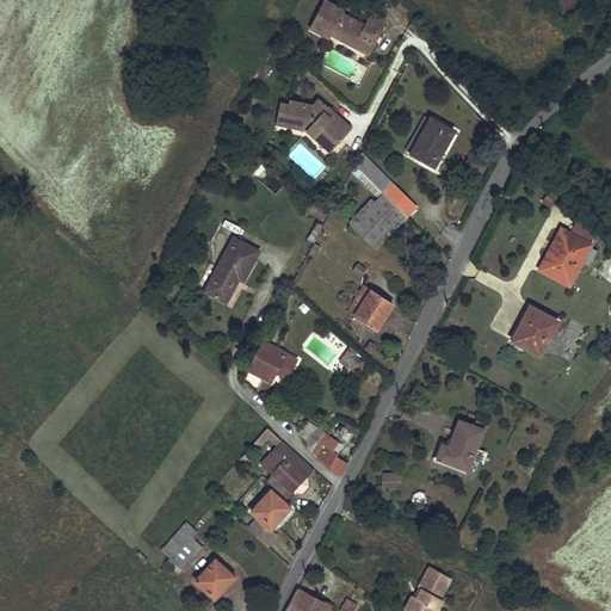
[(353,47),(370,54),(387,22),(371,13),(364,25),(343,13),(344,11),(325,0),(310,28),(328,38),(331,35),(333,30),(356,42),(353,47)]
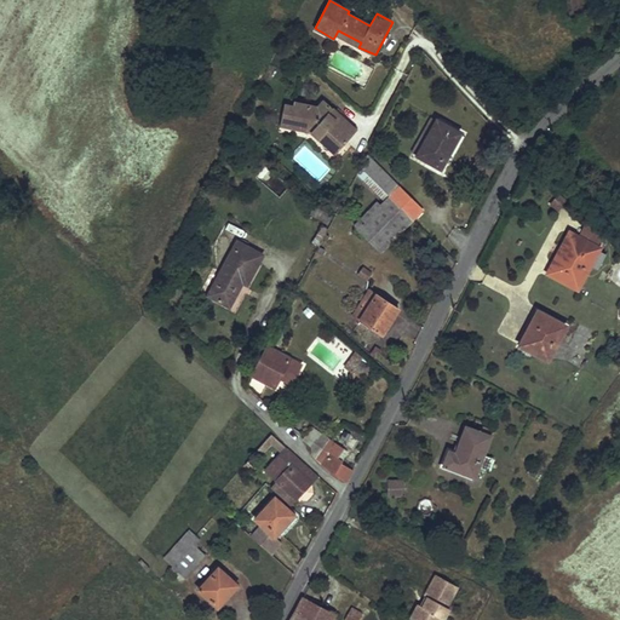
[(336,35),(359,47),(361,42),(338,30),(336,35)]
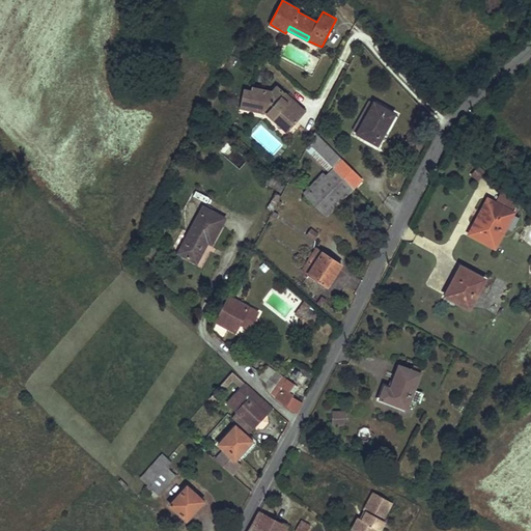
[(243,89),(239,110),(267,114),(272,119),(275,116),(289,130),(302,115),(283,99),(287,95),(276,84),(271,89),(251,86),(251,90),(243,89)]
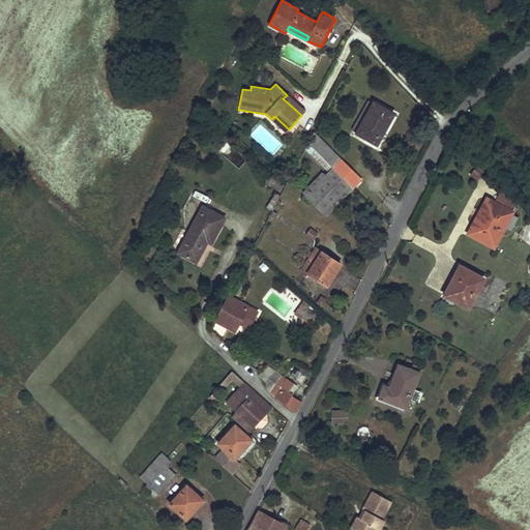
[(283,98),(301,115),(304,112),(287,95),(283,98)]
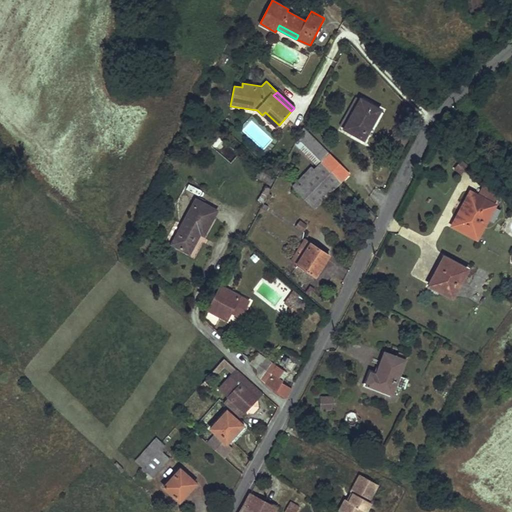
[(345,128),(361,137),(367,127),(370,128),(379,110),(361,99),(345,128)]
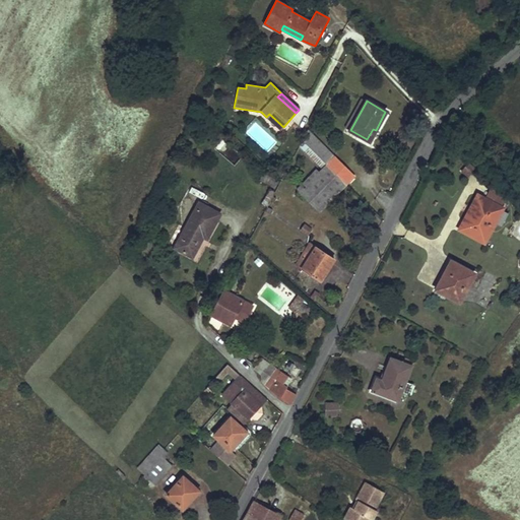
[(269,114),(266,117),(280,130),(283,127),(269,114)]
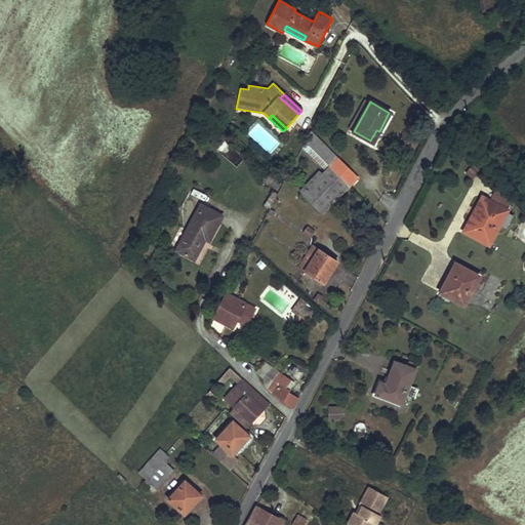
[(320,164),(324,161),(305,140),(301,148),(320,164)]
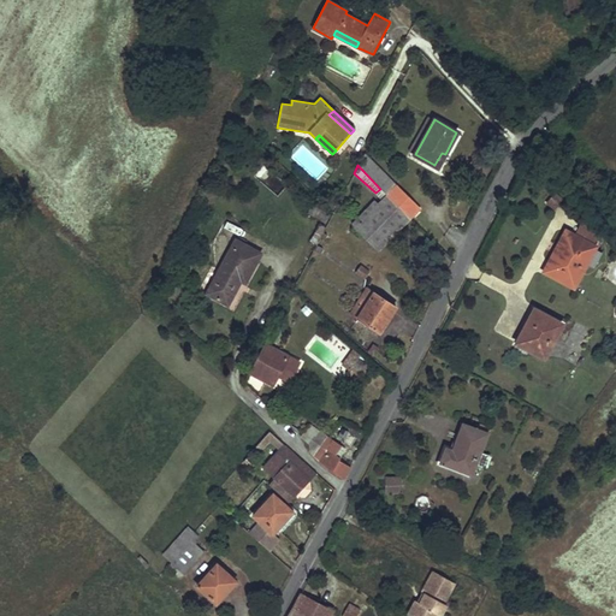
[(420,208),(397,184),(386,195),(354,227),(353,225),(349,229),(357,237),(361,234),(378,250),(410,218),(420,208)]
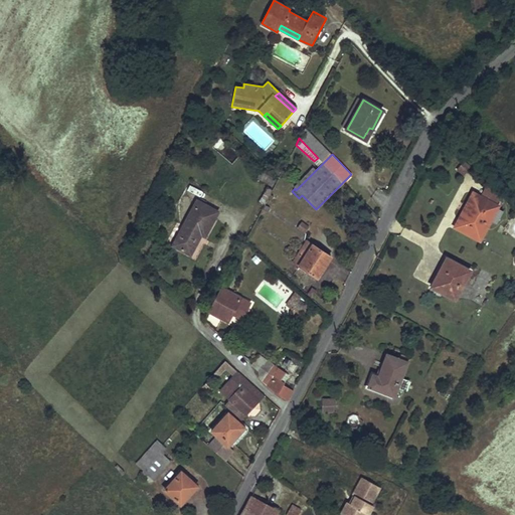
[(295,188),(296,190),(323,163),(318,158),(314,161),(291,185),(295,188)]
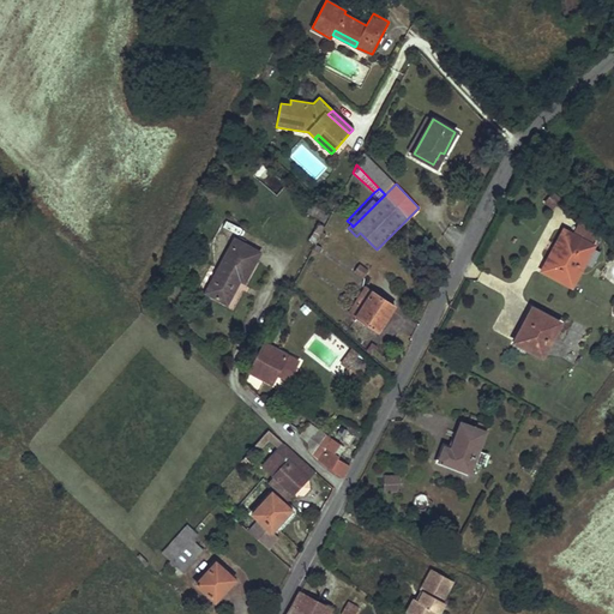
[(548,191),(542,203),(554,209),(560,197),(548,191)]
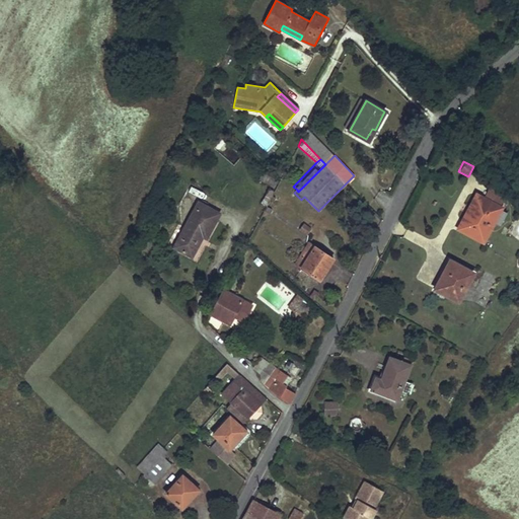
[(258,180),(274,189),(277,181),(262,173),(258,180)]
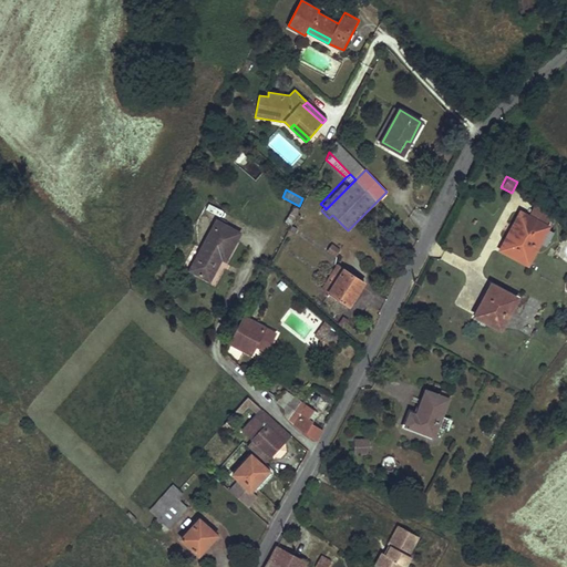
[(532,212),(527,222),(539,227),(544,217),(532,212)]
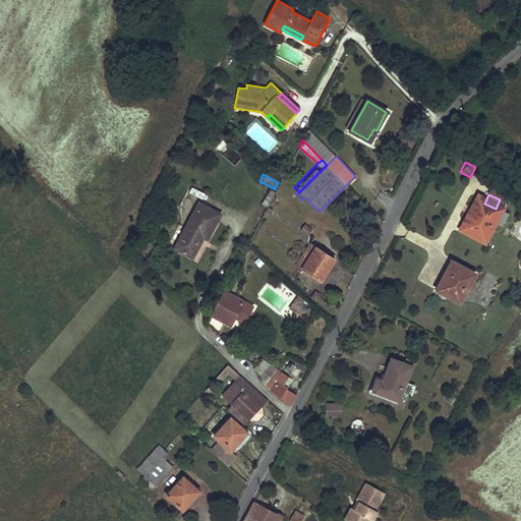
[(476,199),(468,216),(474,220),(481,203),(476,199)]
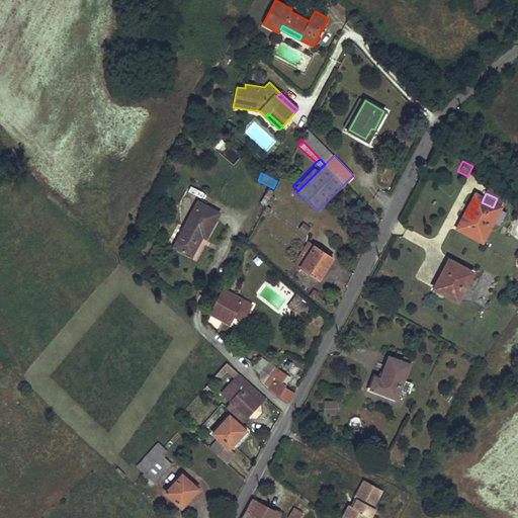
[(482,202),(479,201),(471,219),(465,214),(456,232),(481,244),(498,210),(493,207),(482,202)]
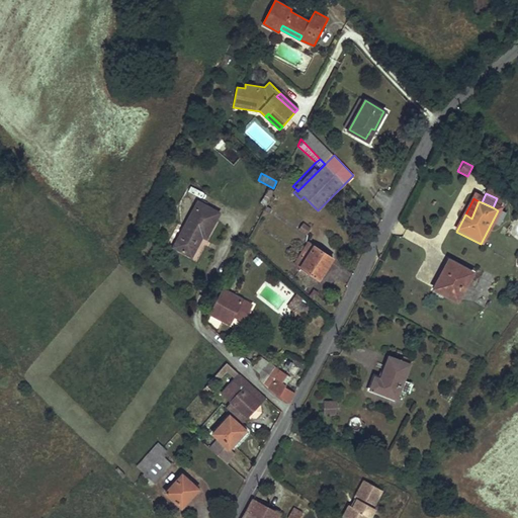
[(176,246),(193,255),(203,237),(206,239),(219,213),(198,202),(176,246)]
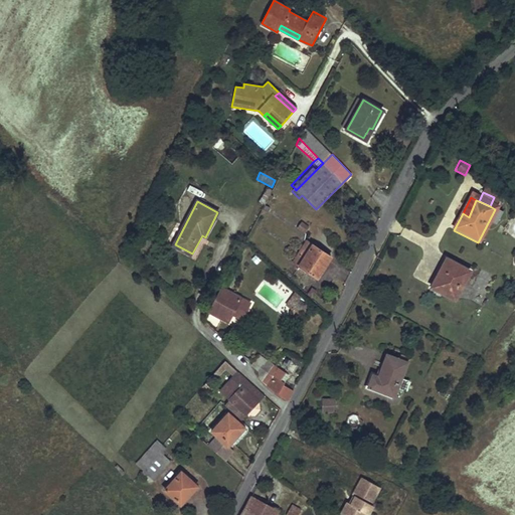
[(297,227),(304,231),(307,226),(300,222),(297,227)]
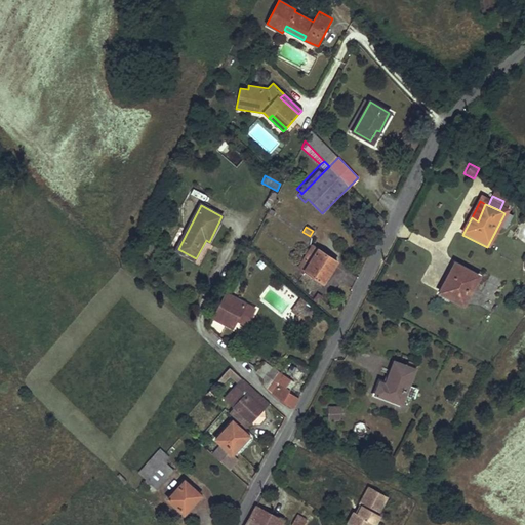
[(297,267),(323,282),(336,260),(312,245),(297,267)]
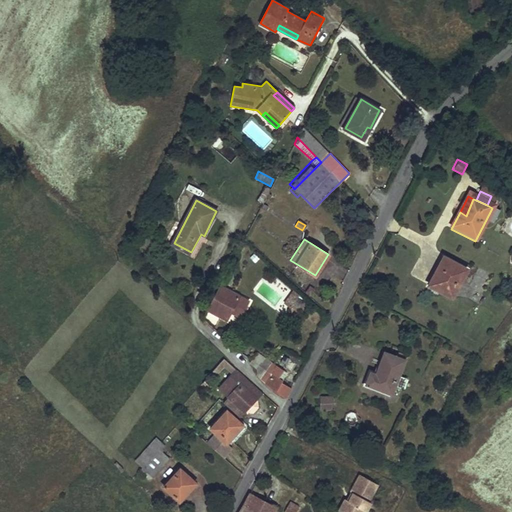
[(467,266),(443,254),(429,281),(452,294),(467,266)]
